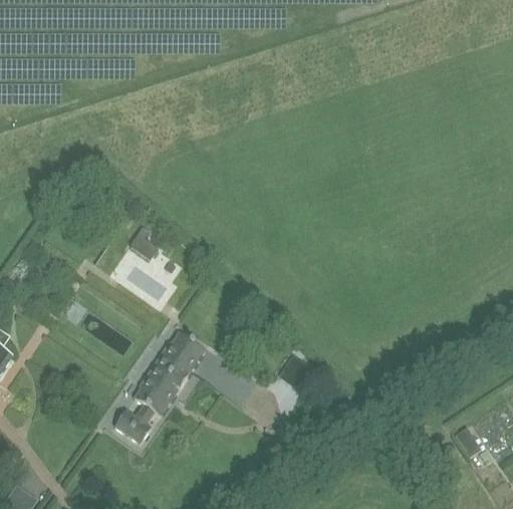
[(141,225),(136,232),(143,237),(148,230),(141,225)]
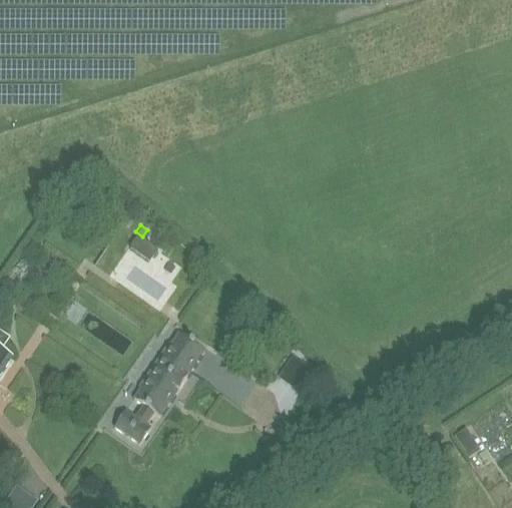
[(76,294),(66,311),(83,321),(93,304),(76,294)]
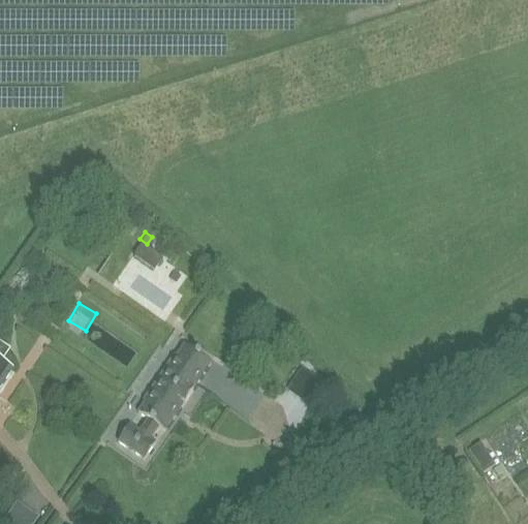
[(147,417),(138,429),(128,422),(117,438),(143,456),(154,440),(149,436),(157,424),(163,427),(179,404),(177,403),(180,398),(183,400),(191,388),(190,388),(210,360),(183,342),(168,364),(166,362),(150,387),(152,388),(136,409),(147,417)]
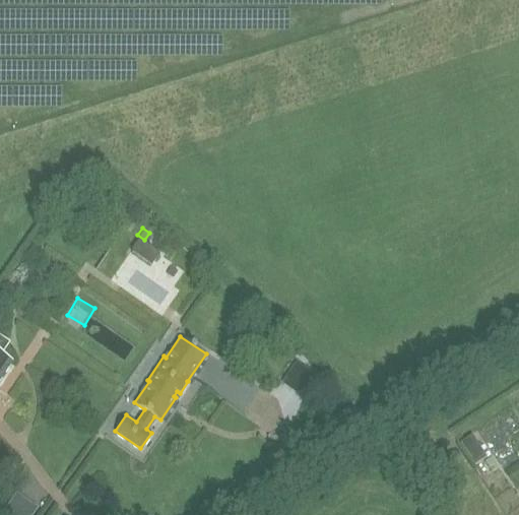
[(0,373),(10,358),(0,350),(0,373)]
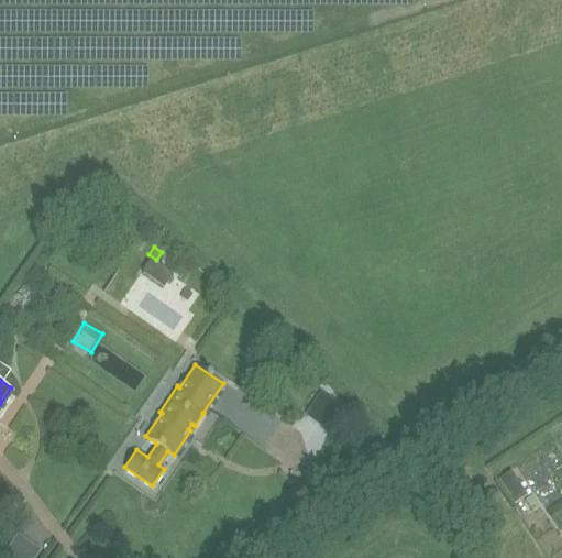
[(518,480),(505,489),(514,501),(526,492),(518,480)]
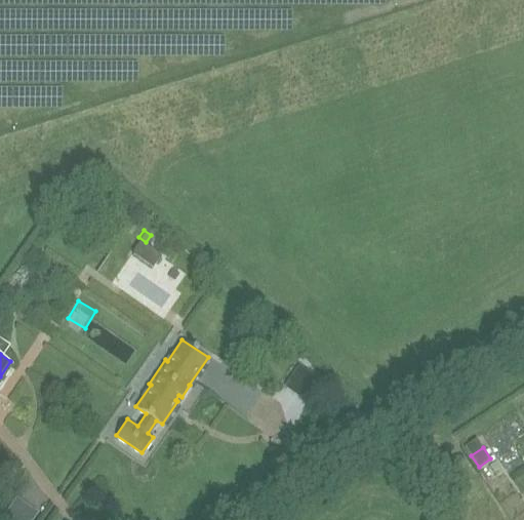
[(15,494),(0,517),(5,519),(30,519),(38,510),(15,494)]
